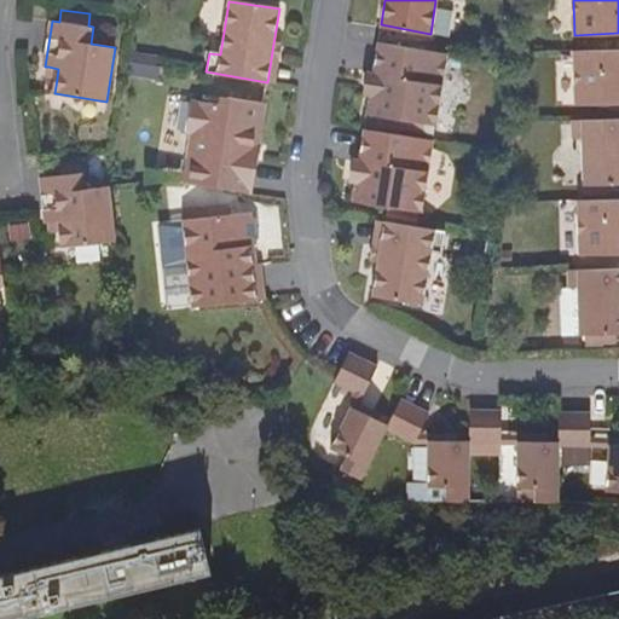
[(435,123),(446,53),(377,41),(372,74),(381,75),(379,92),(370,91),(366,113),(379,114),(404,119),(403,126),(422,129),(423,121),(435,123)]
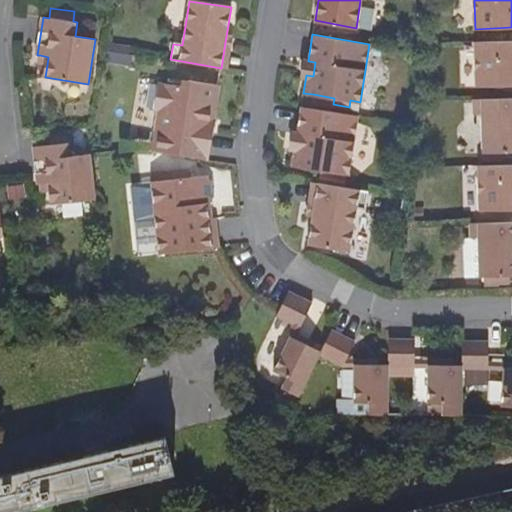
[(233,37),(226,36),(221,68),(227,69),(233,37)]
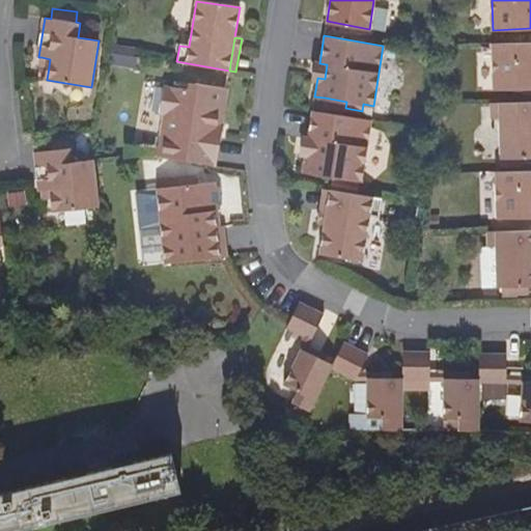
[(530,91),(530,44),(493,46),(495,92),(530,91)]
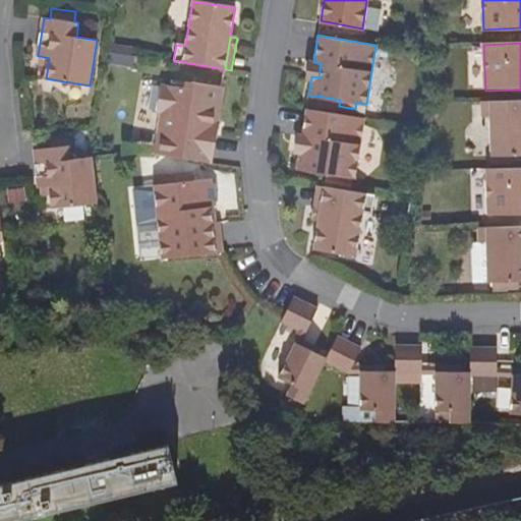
[(40,64),(48,66),(49,58),(41,56),(40,64)]
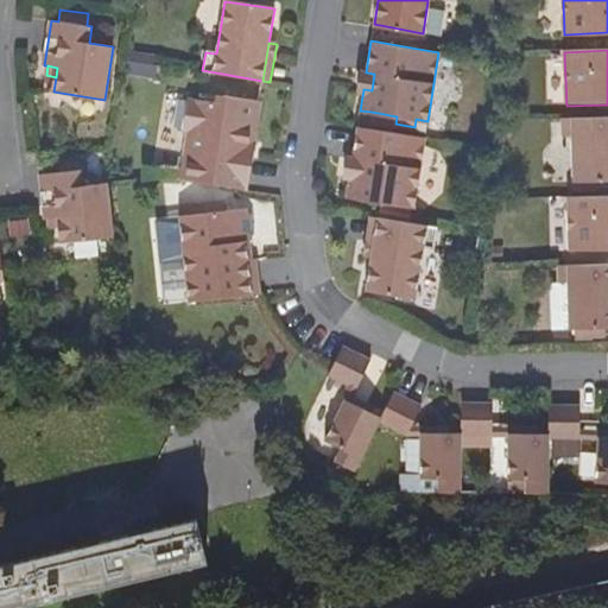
[(356,88),(363,89),(372,90),(374,74),(366,73),(359,71),(356,88)]
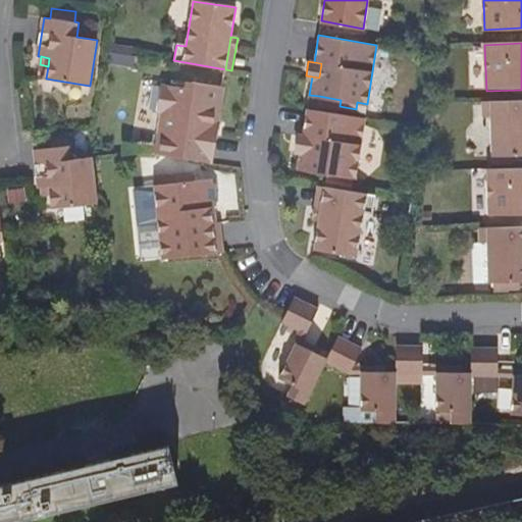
[(207,122),(214,123),(220,88),(189,84),(180,90),(159,86),(155,113),(158,113),(152,153),(201,161),(207,122)]
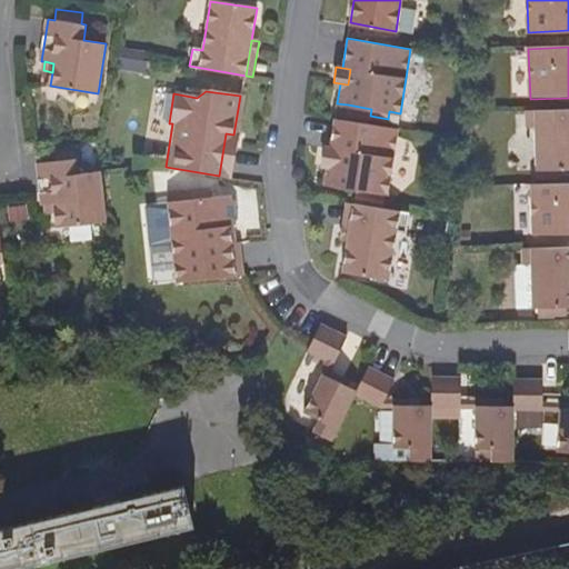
[(568,170),(568,109),(526,111),(526,130),(538,129),(539,171),(558,171),(568,170)]
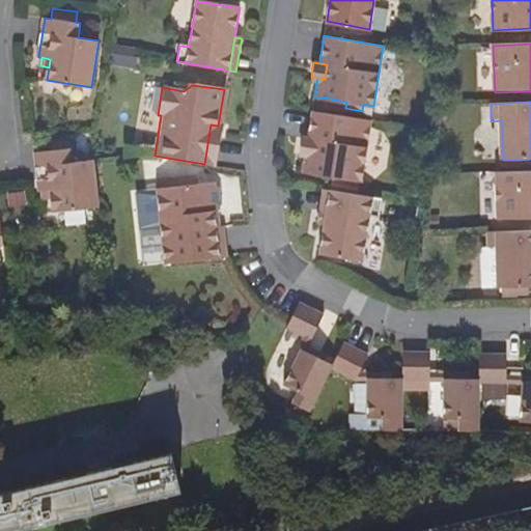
[(347,176),(358,178),(362,178),(371,119),(312,110),(308,138),(316,139),(314,155),(306,152),(303,170),(333,174),(332,182),(346,185),(347,176)]
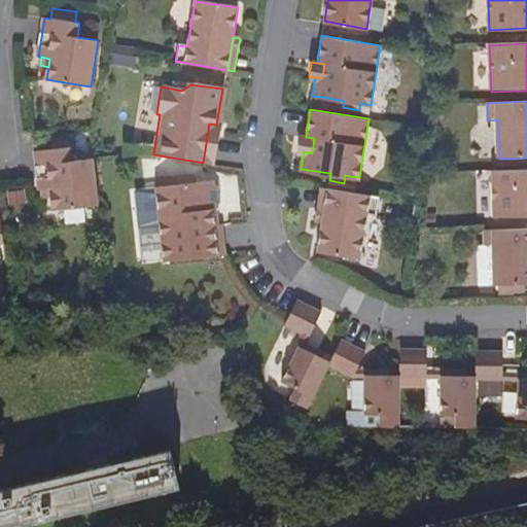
[(218,125),(216,125),(209,124),(203,163),(212,165),(218,125)]
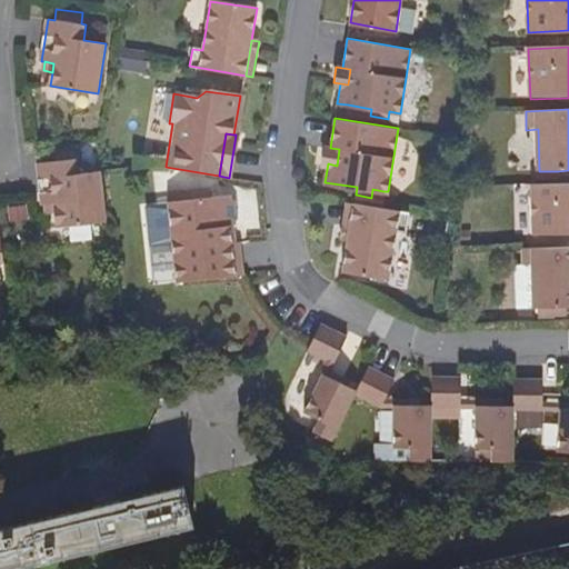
[(322,162),(328,163),(337,166),(339,149),(330,148),(325,147),(322,162)]
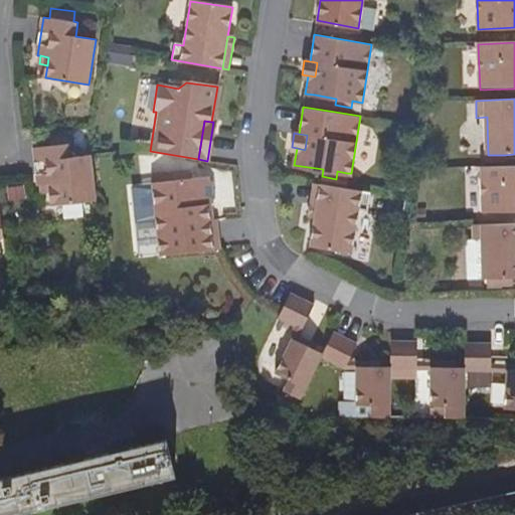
[(97,198),(92,155),(92,153),(67,157),(65,143),(31,148),(36,185),(39,184),(47,183),(48,190),(49,203),(97,198)]
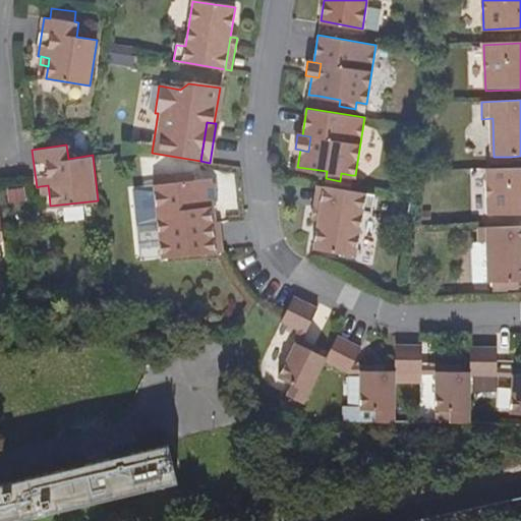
[(520,214),(520,168),(486,169),(487,215),(520,214)]
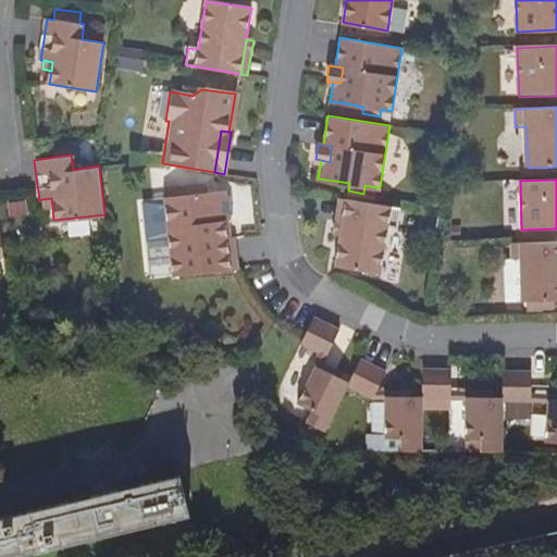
[(364,185),(363,194),(374,195),(375,187),(364,185)]
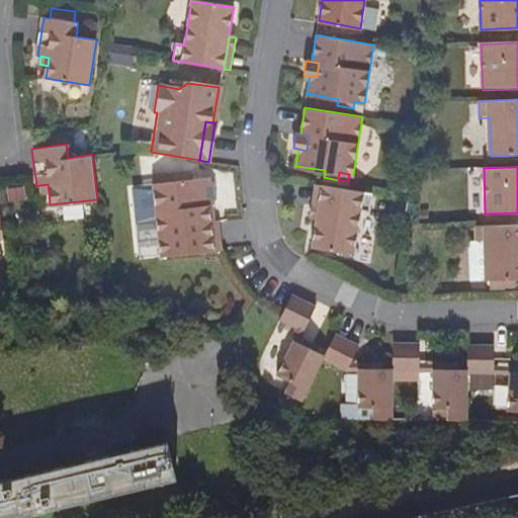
[(204,208),(212,207),(212,204),(217,199),(216,187),(210,179),(154,185),(161,258),(221,252),(224,252),(220,224),(216,224),(206,225),(204,208)]
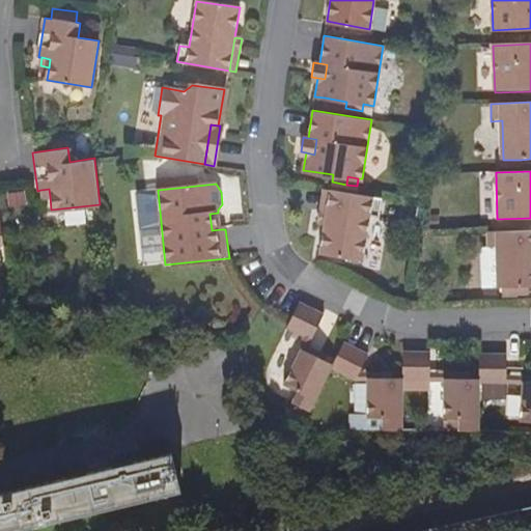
[(318,224),(324,225),(329,189),(324,188),(318,224)]
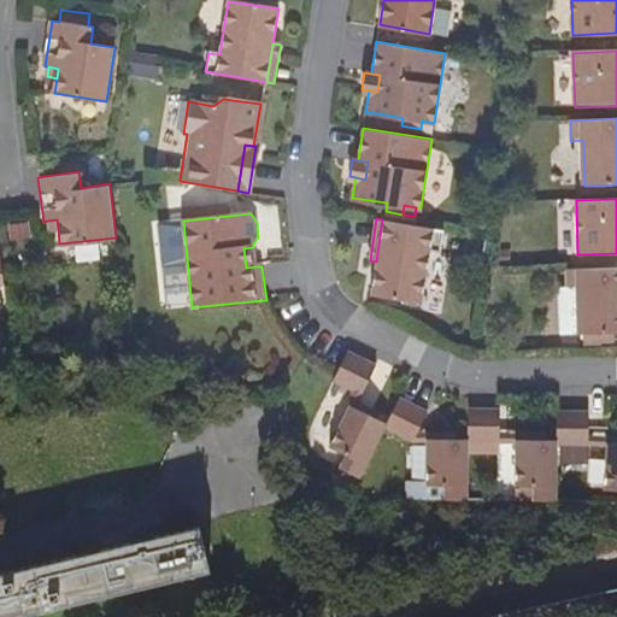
[(48,230),(58,228),(57,219),(47,221),(48,230)]
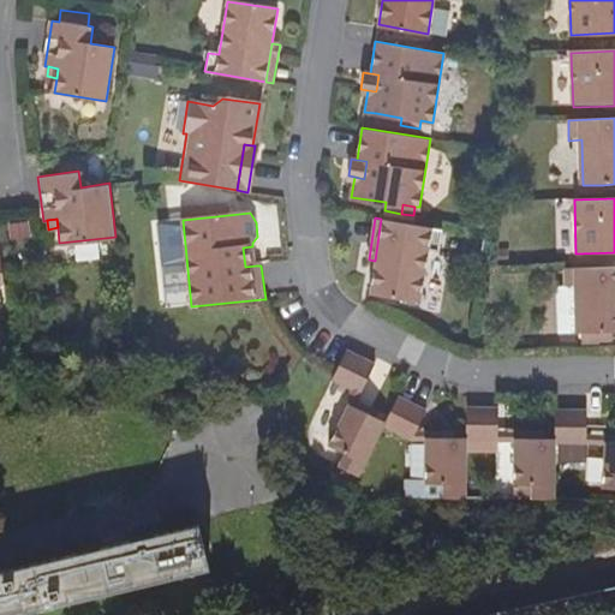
[(381,219),(375,261),(370,292),(422,300),(430,248),(439,249),(441,228),(381,219)]
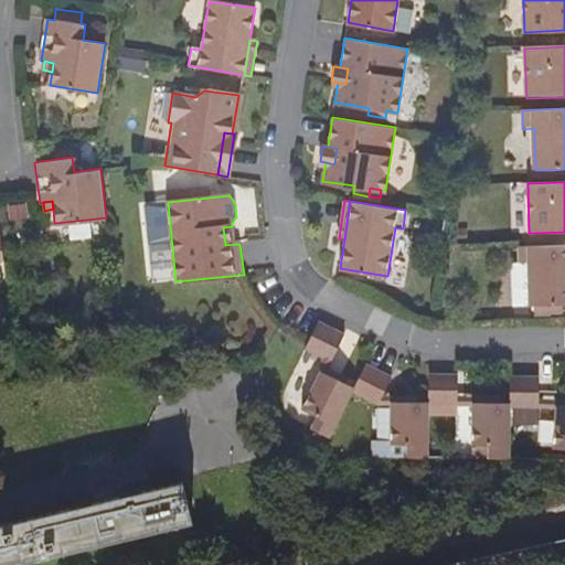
[(225,245),(235,244),(232,226),(223,227),(225,245)]
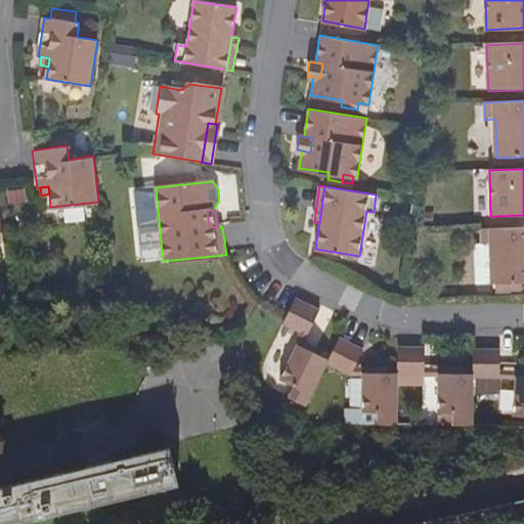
[(512,290),(512,288),(512,281),(523,281),(523,227),(481,228),(482,243),(475,243),(477,284),(497,282),(497,290),(512,290)]
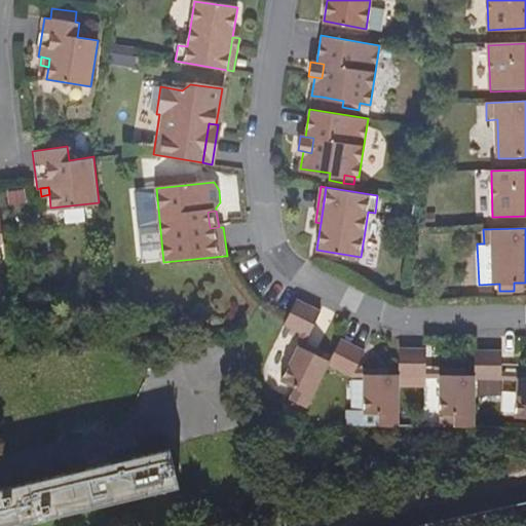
[(303,335),(307,337),(320,312),(295,301),(287,320),(284,326),(303,335)]
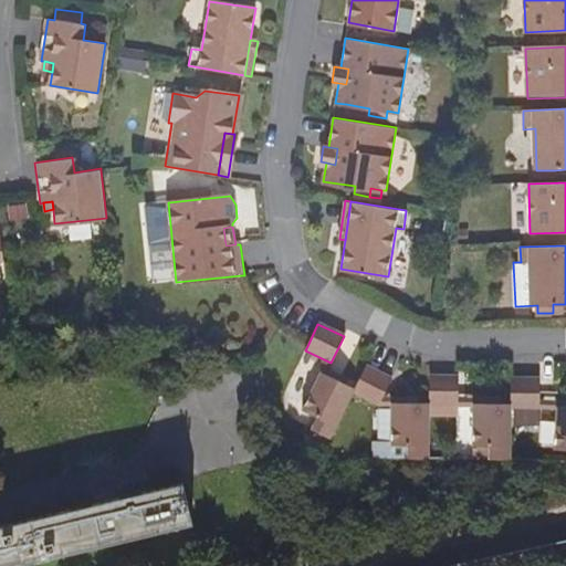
[(328,369),(331,363),(326,360),(320,374),(345,385),(348,378),(328,369)]
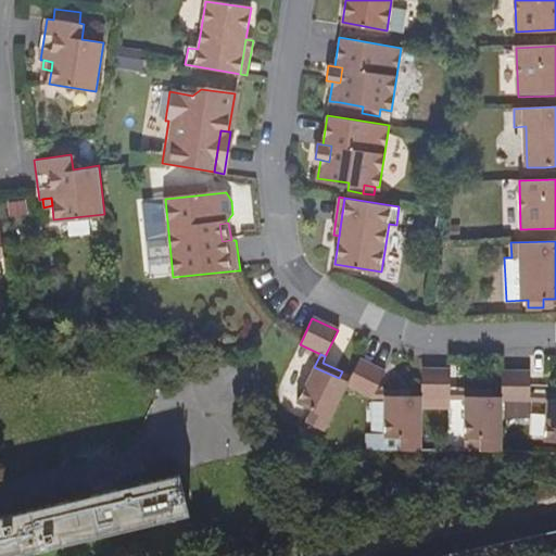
[(374,397),(378,387),(386,370),(358,358),(346,382),(345,384),(374,397)]
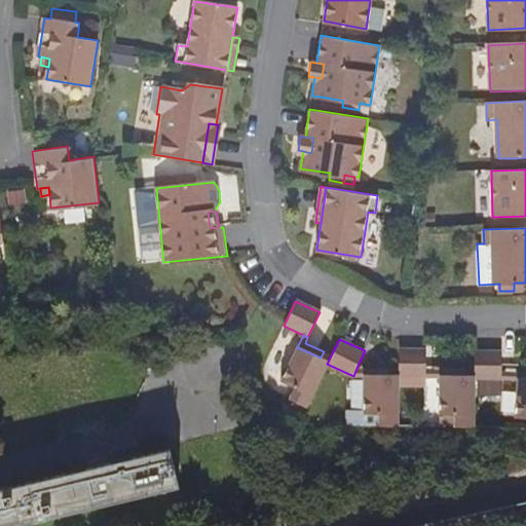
[(289,401),(305,409),(327,364),(328,362),(321,358),(297,347),(280,383),(294,390),(289,401)]
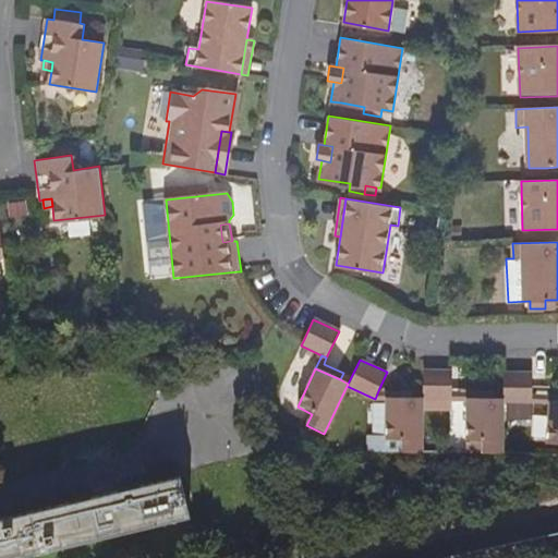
[(423,397),(450,398),(450,388),(450,370),(424,370),(423,396),(423,397)]
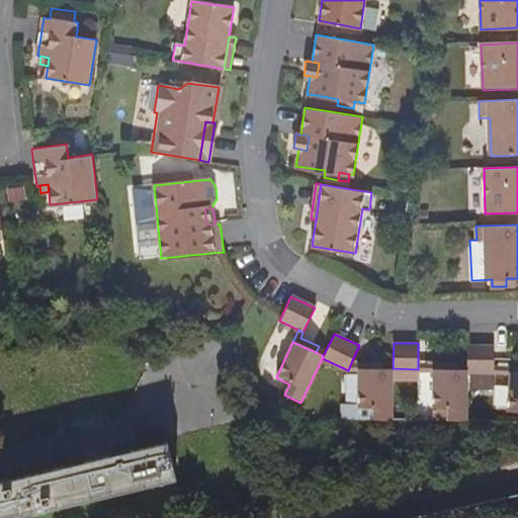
[(467,371),(494,372),(494,362),(494,344),(467,344),(467,367),(467,371)]
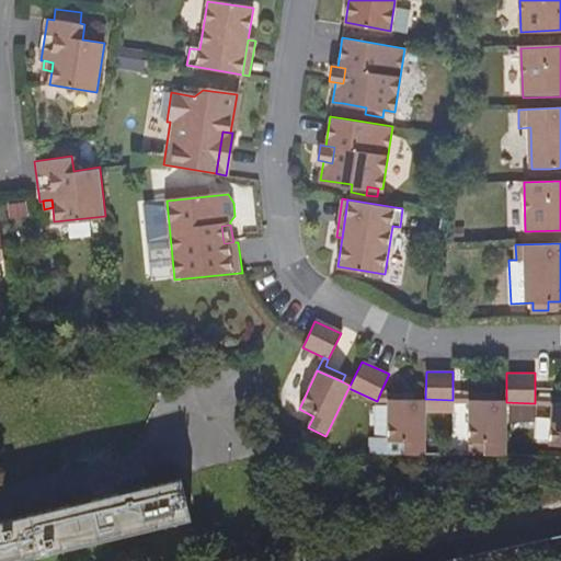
[(390,398),(408,398),(408,390),(381,390),(377,401),(390,408),(390,398)]
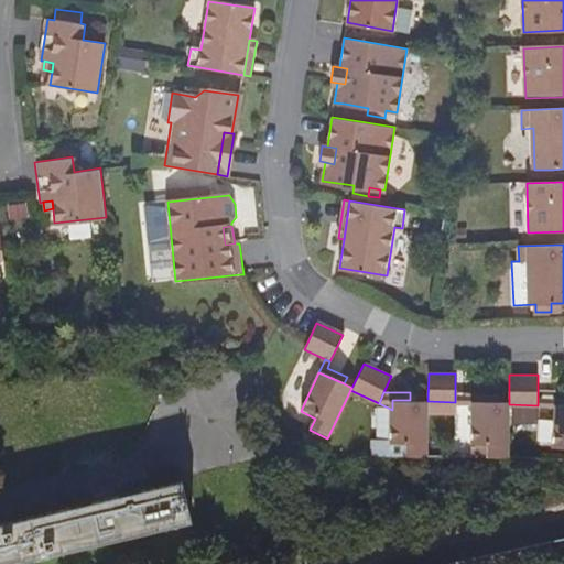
[(470,400),(499,400),(499,393),(455,392),(455,402),(470,403),(470,400)]
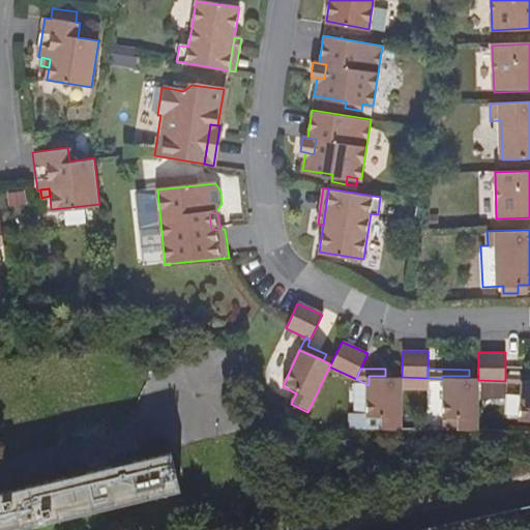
[(524,380),(529,379),(529,372),(505,371),(505,381),(524,381),(524,380)]
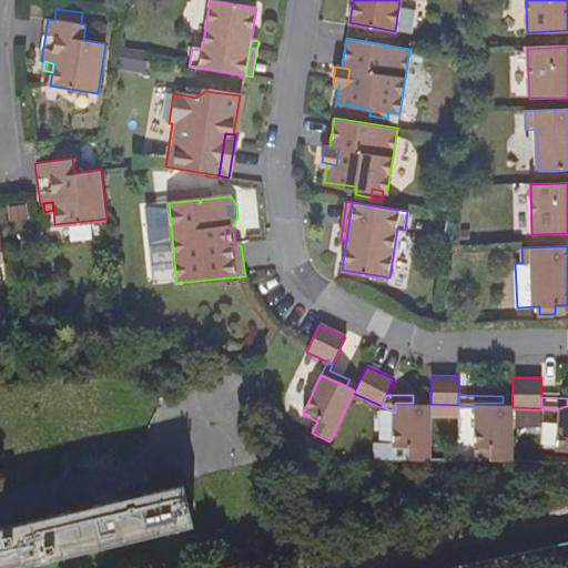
[(408,459),(412,459),(413,403),(395,403),(395,413),(394,444),(409,444),(408,459)]
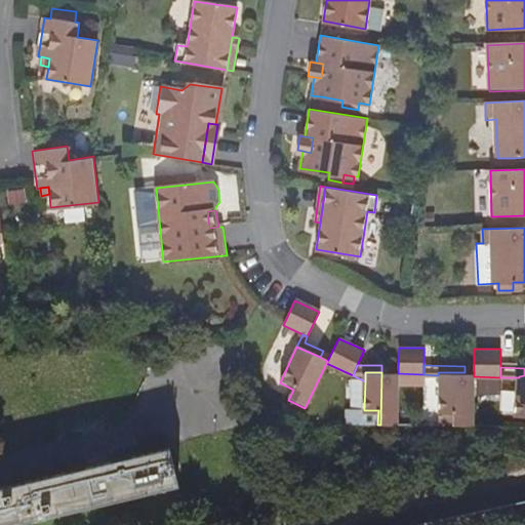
[(398,423),(398,373),(398,372),(389,372),(381,372),(380,425),(398,423)]
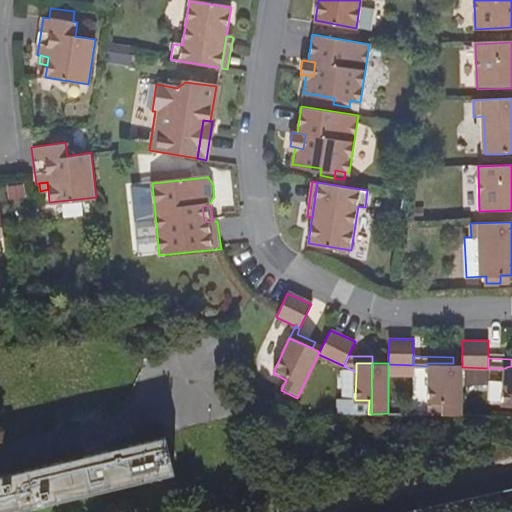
[(442,414),(461,415),(462,367),(462,363),(453,363),(427,363),(427,366),(427,400),(442,400),(442,414)]
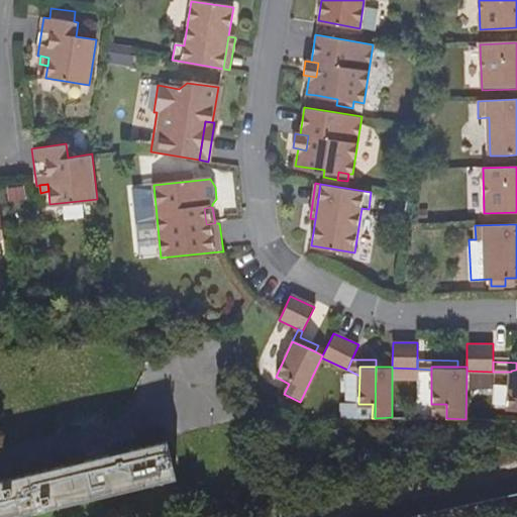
[(516,370),(511,371),(511,372),(508,407),(516,407),(516,370)]
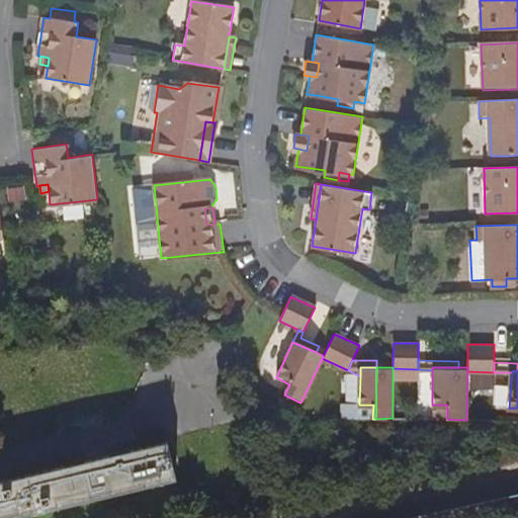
[(0,517),(16,517),(174,481),(165,443),(0,483),(0,517)]
